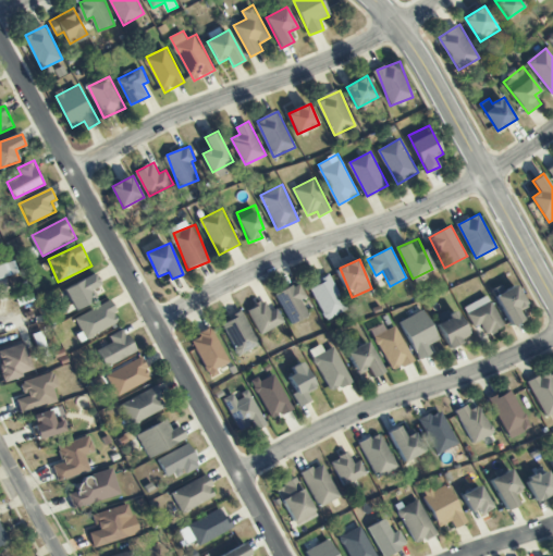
[(0,284),(22,278),(17,262),(0,267),(0,284)]
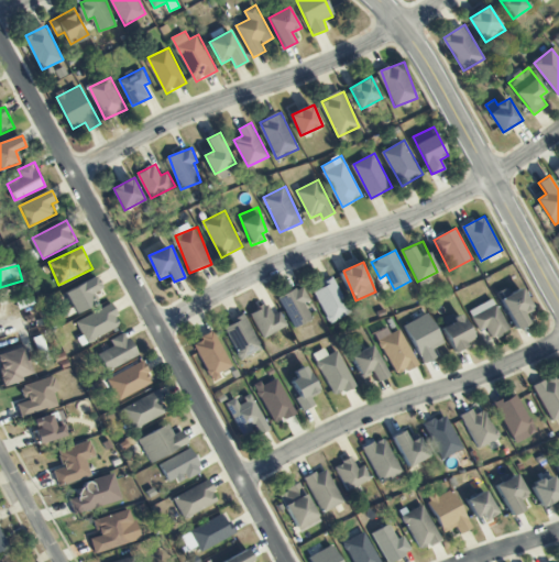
[(67,291),(78,313),(97,304),(92,293),(103,287),(98,276),(67,291)]
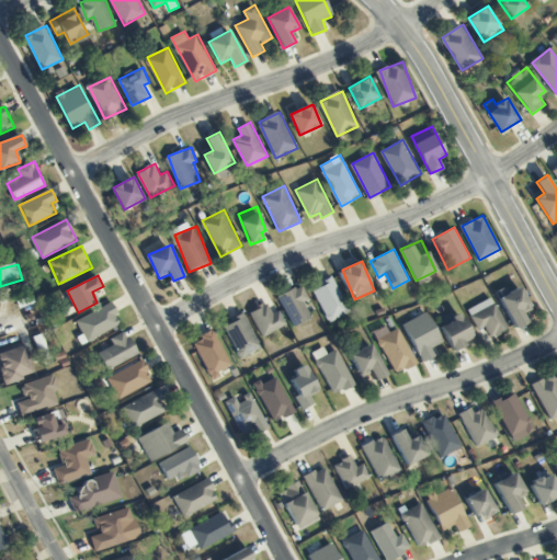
[(315,285),(327,321),(349,313),(336,277),(315,285)]
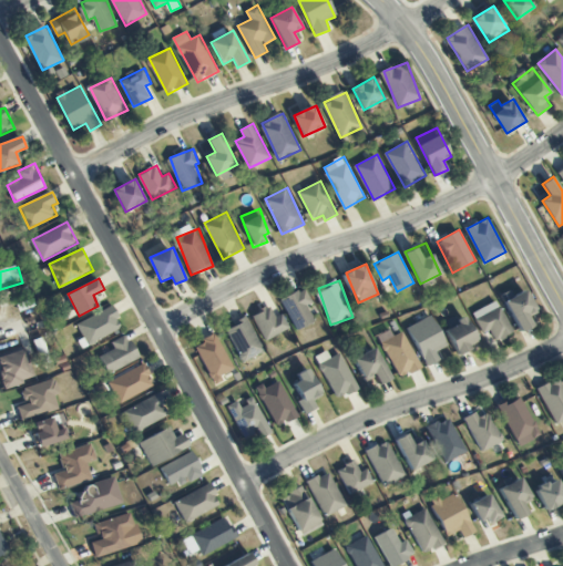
[(316,321),(309,305),(314,302),(307,288),(283,298),(297,330),(316,321)]
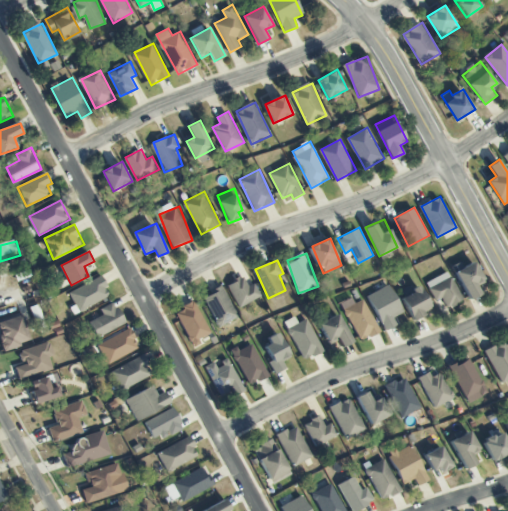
[(484,282),(477,262),(457,269),(468,299),(481,294),(477,284),(484,282)]
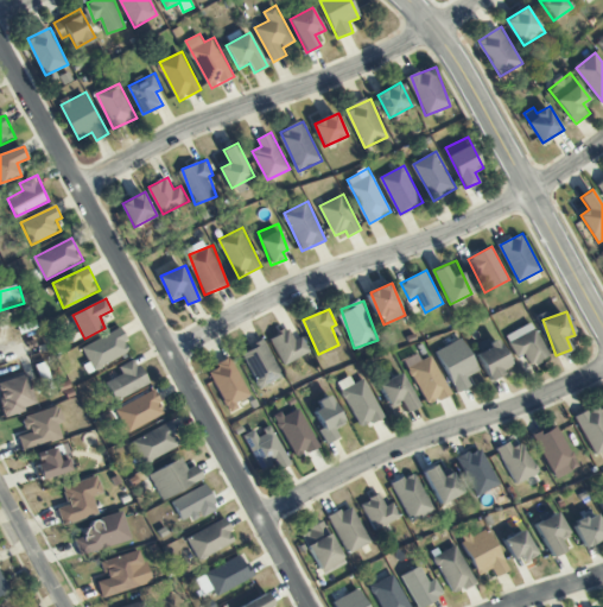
[(518,356),(526,353),(531,364),(550,356),(535,322),(508,334),(518,356)]
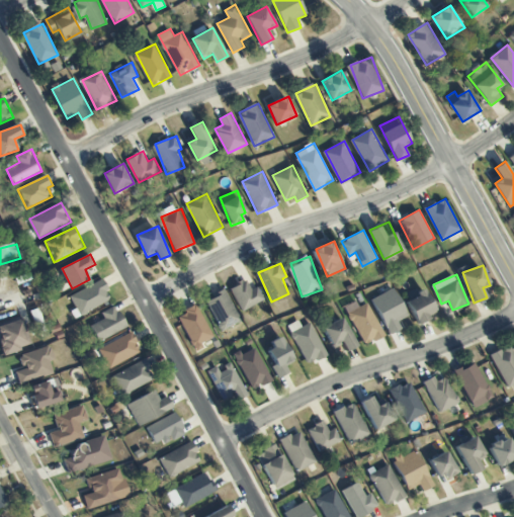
[(114,298),(103,278),(71,296),(78,308),(73,311),(77,318),(114,298)]
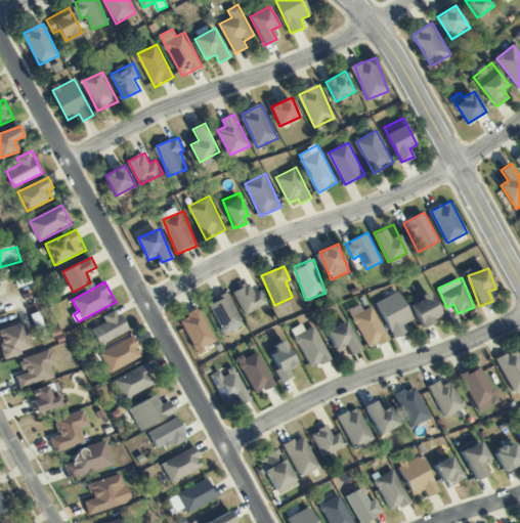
[(235,291),(245,313),(268,304),(263,290),(255,293),(251,284),(235,291)]
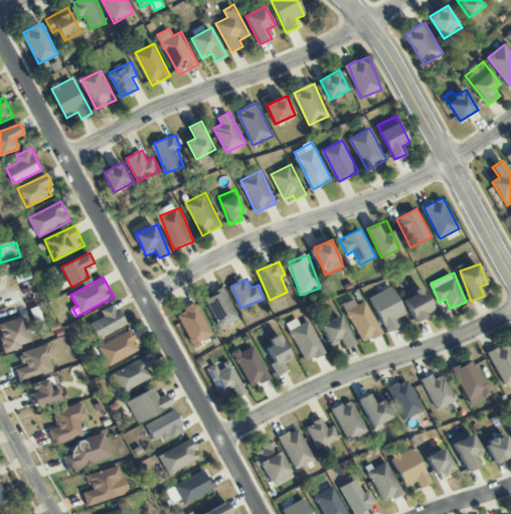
[(403,295),(418,322),(428,316),(427,314),(436,310),(421,285),(403,295)]
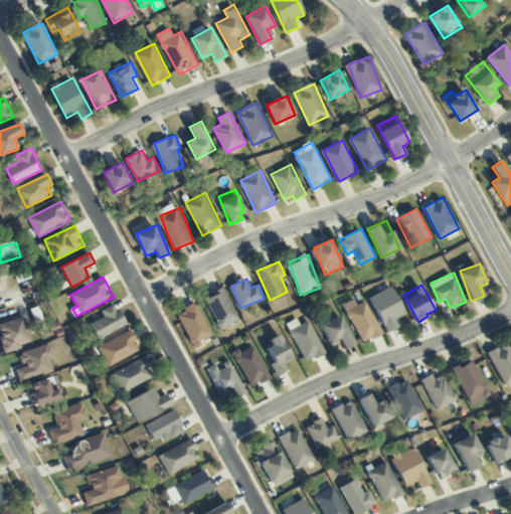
[(400,326),(396,319),(406,314),(392,286),(370,297),(389,332),(400,326)]
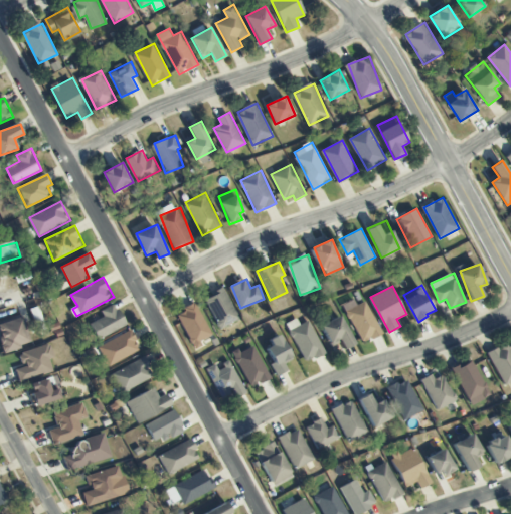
[(207,296),(220,328),(239,320),(226,288),(207,296)]
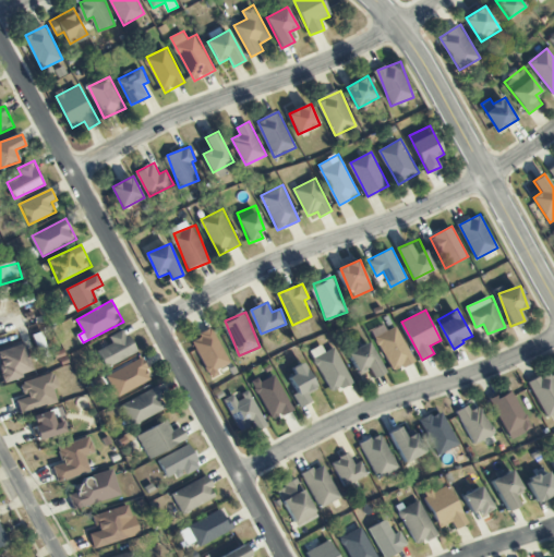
[(398,326),(388,330),(385,324),(373,330),(395,372),(416,361),(398,326)]
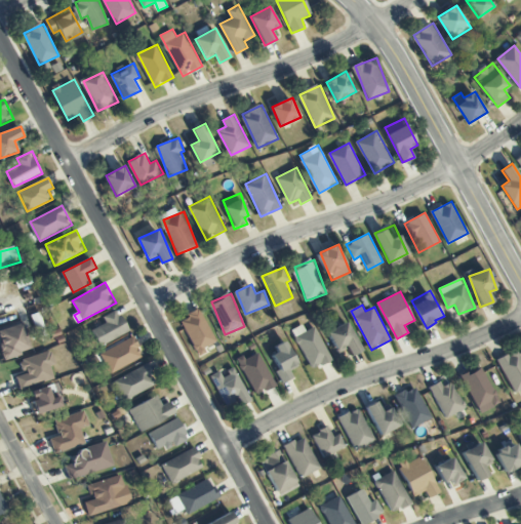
[(105,316),(108,322),(93,329),(102,346),(130,331),(120,309),(105,316)]
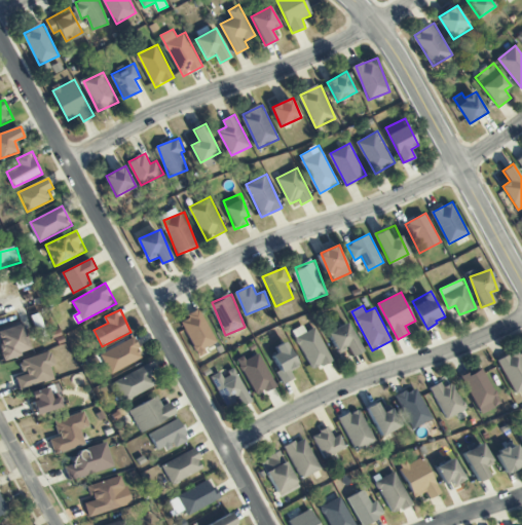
[(182,319),(198,353),(218,344),(201,309),(182,319)]
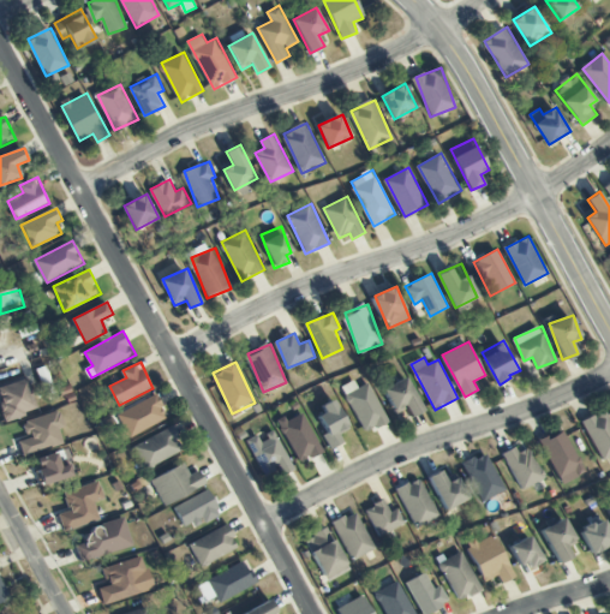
[(413,417),(425,411),(408,376),(384,388),(398,415),(408,409),(413,417)]
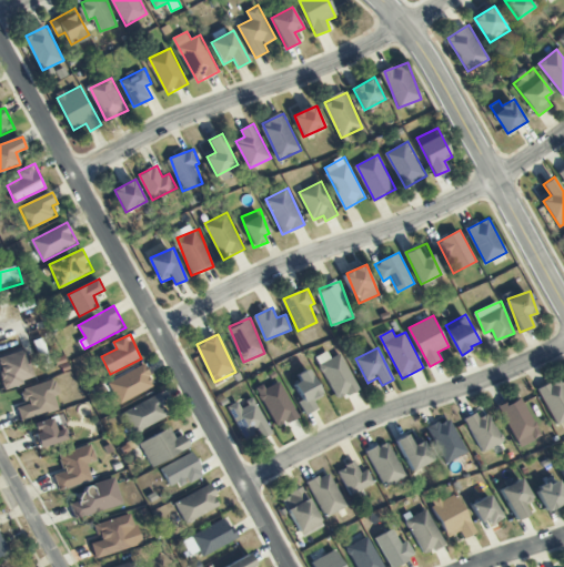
[(0,356),(0,364),(7,387),(37,378),(28,348),(0,356)]
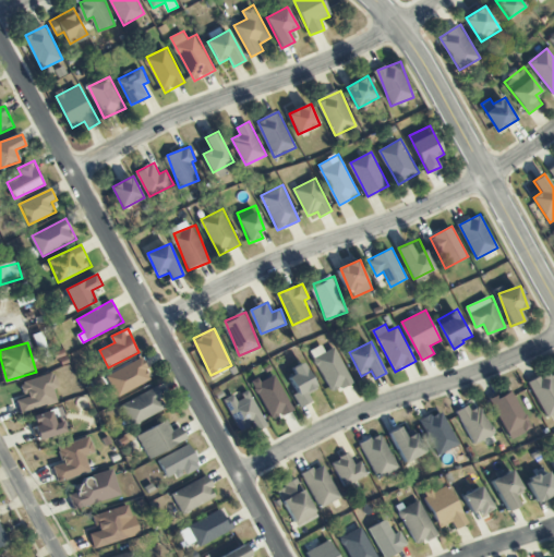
[(326,351),(324,346),(313,350),(330,392),(353,383),(338,347),(326,351)]
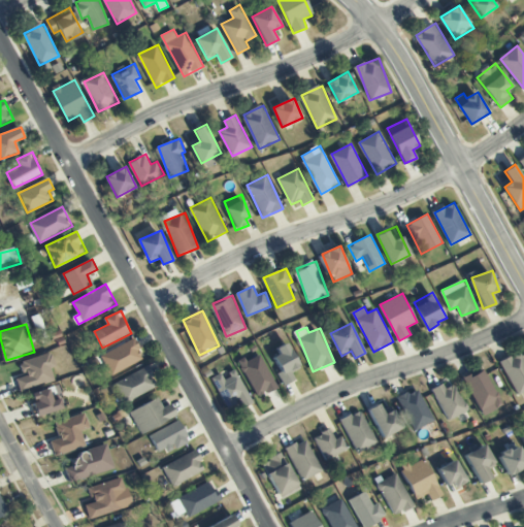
[(110,376),(145,359),(136,338),(100,356),(110,376)]
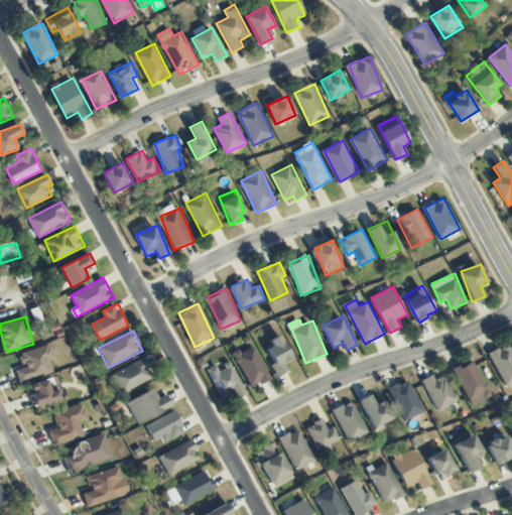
[(286,364),(294,360),(282,335),(268,342),(278,362),(272,364),(279,376),(290,370),(286,364)]
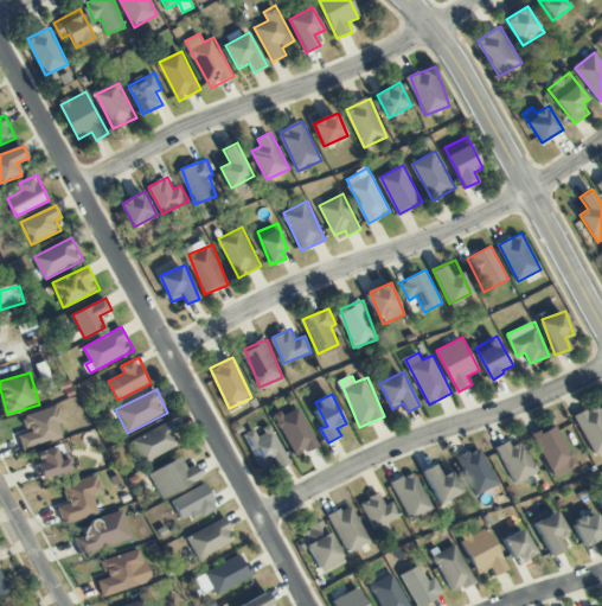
[(64,437),(61,422),(65,421),(61,404),(26,415),(31,432),(20,435),(25,448),(64,437)]
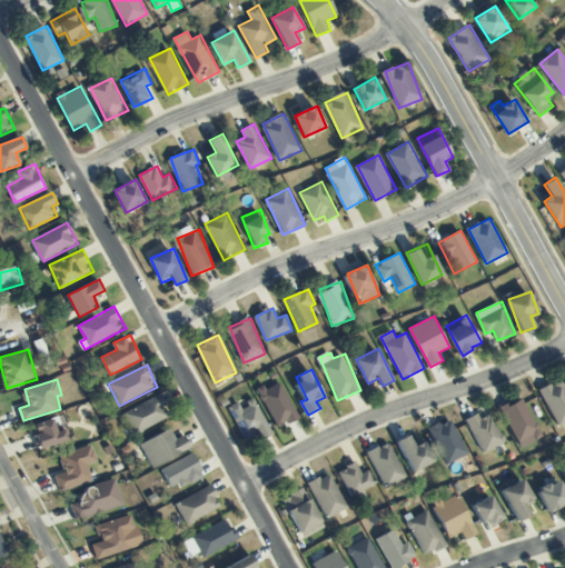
[(260,390),(278,428),(300,418),(281,379),(260,390)]
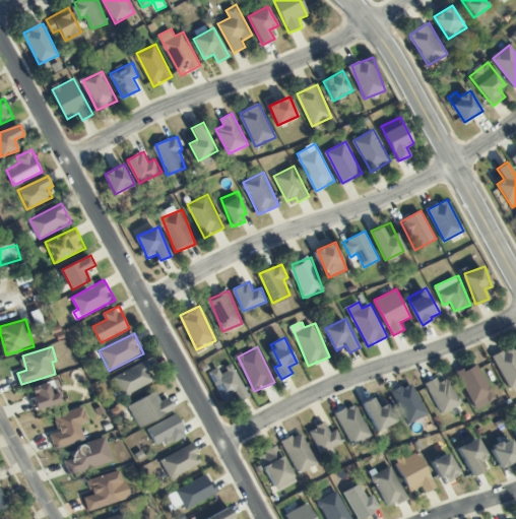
[(515,350),(513,346),(494,357),(512,391),(515,389),(515,350)]
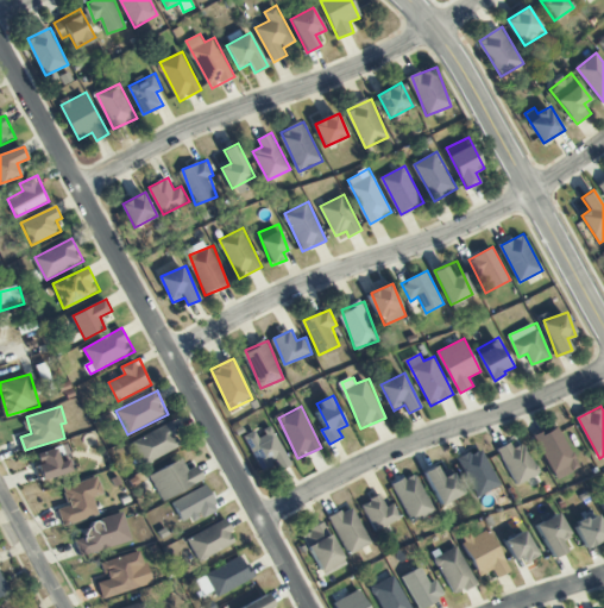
[(134,439),(144,463),(183,447),(174,424),(134,439)]
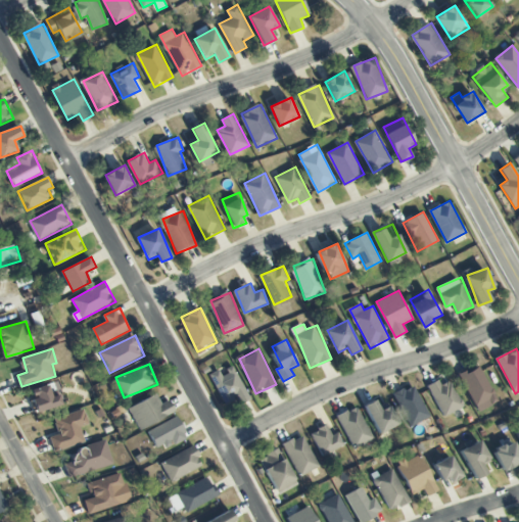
[(490,399),(491,404),(497,401),(483,365),(462,372),(474,406),(490,399)]
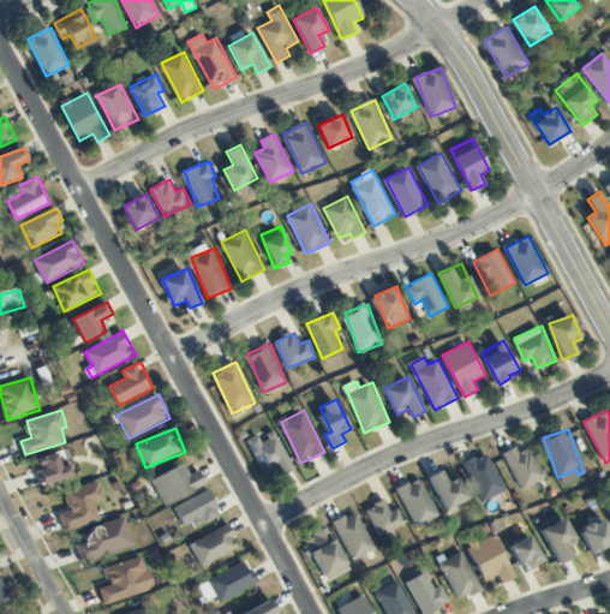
[(294,471),(279,431),(262,439),(259,434),(249,439),(264,476),(281,470),(283,476),(294,471)]
